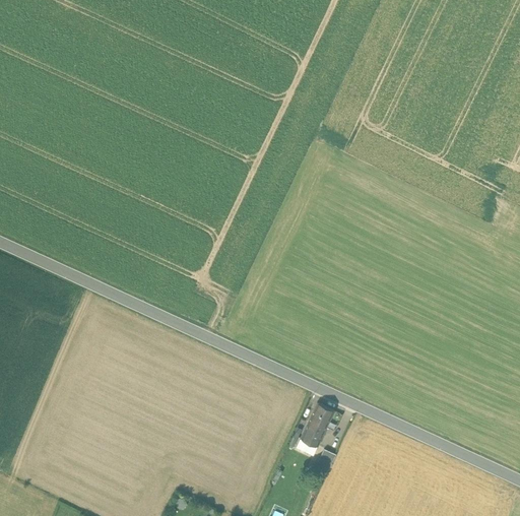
[(319,406),(303,442),(317,449),(333,413),(319,406)]
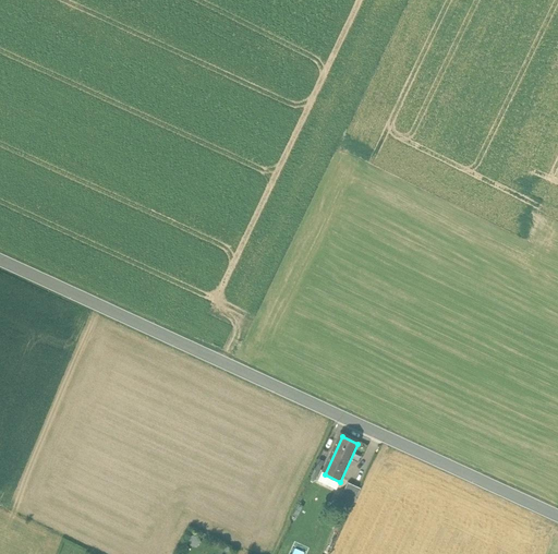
[(319,462),(311,481),(316,483),(325,465),(319,462)]
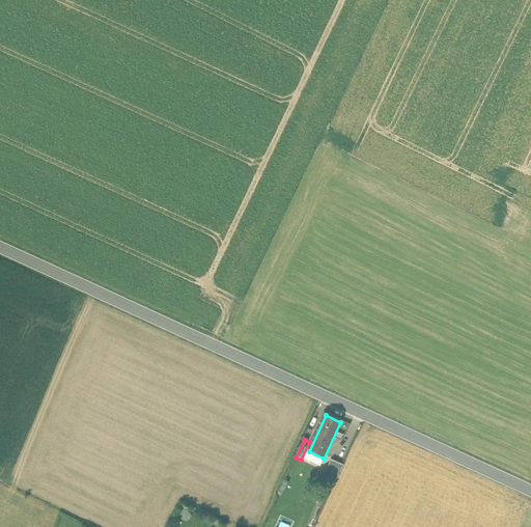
[(331,461),(324,477),(335,482),(336,483),(343,467),(331,461)]
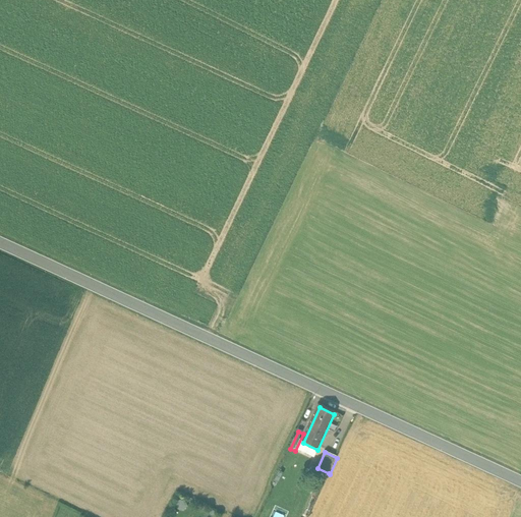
[(329,473),(317,468),(313,478),(325,483),(329,473)]
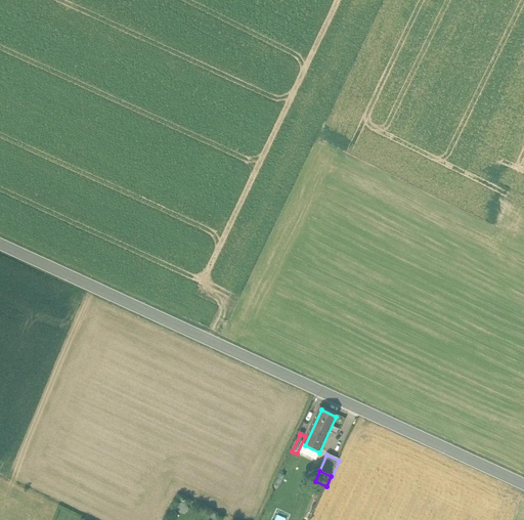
[(305,500),(295,519),(307,519),(315,505),(305,500)]
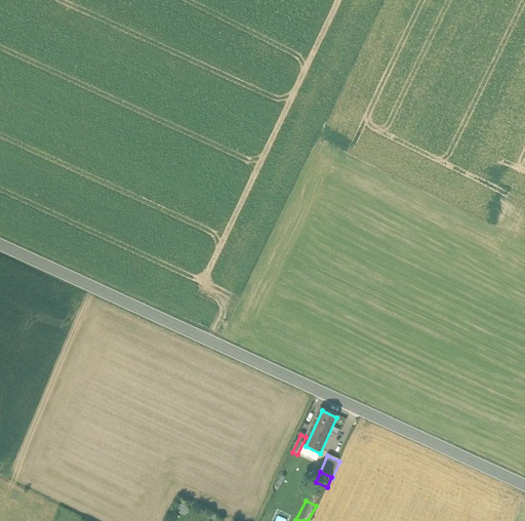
All buildings are outlined.
